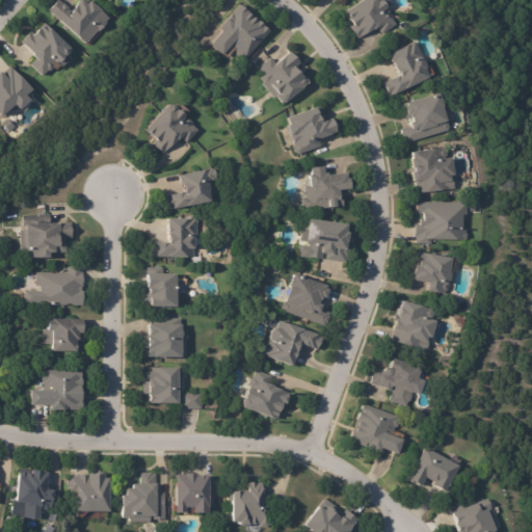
[(57,0),(60,3),(70,11),(71,10),(72,11),(75,8),(74,7),(79,1),(81,1),(86,5),(89,2),(107,19),(104,23),(106,24),(98,32),(97,31),(83,45),(54,18),(53,19),(51,17),(52,16),(47,11),(57,0)]
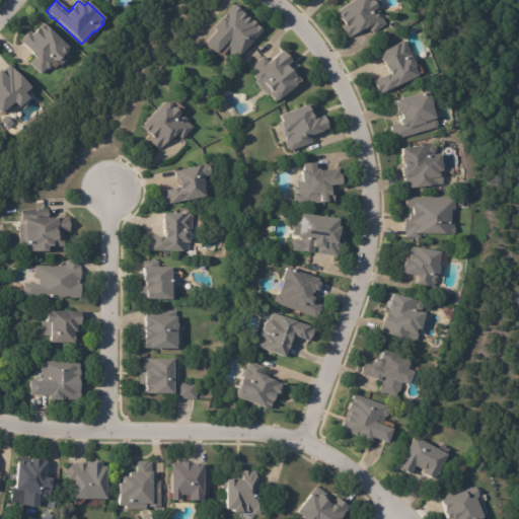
[(372,0),(378,8),(377,11),(380,12),(383,16),(382,18),(387,25),(373,34),(369,28),(365,30),(365,29),(351,39),(343,26),(345,25),(337,13),(357,0),(372,0)]
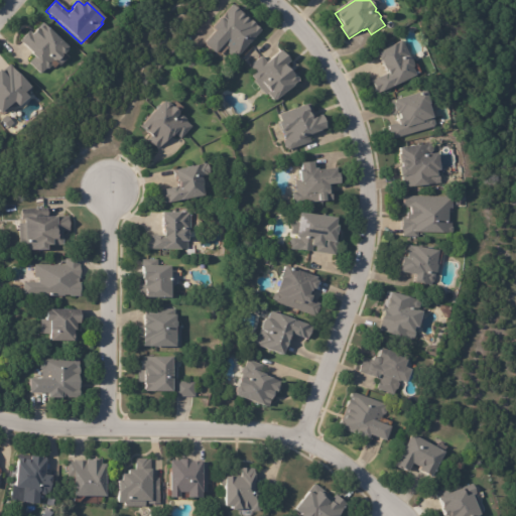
[(240,12),(260,30),(238,56),(235,55),(231,57),(228,54),(228,50),(226,48),(226,45),(223,43),(215,53),(204,44),(215,31),(212,28),(232,5),(240,12)]
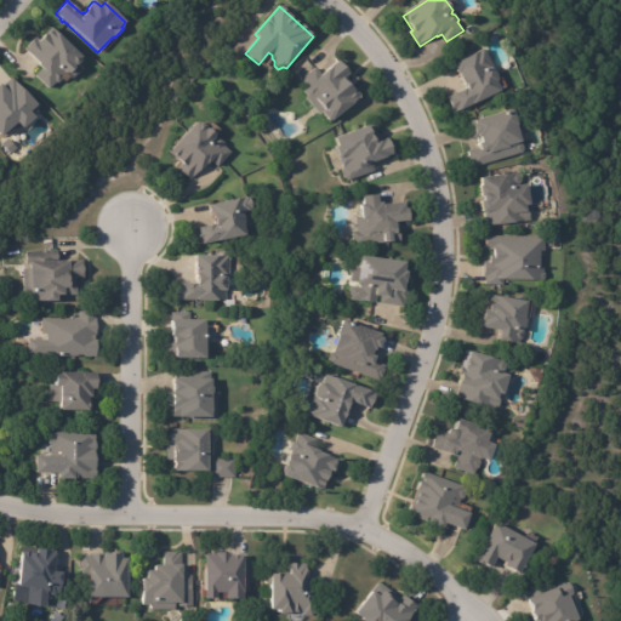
[(77,67),(74,68),(74,70),(67,78),(64,74),(62,77),(62,80),(58,84),(55,85),(49,91),(34,77),(41,70),(38,66),(39,64),(24,51),(32,45),(30,44),(36,39),(40,43),(52,30),(81,58),(80,60),(80,64),(77,67)]
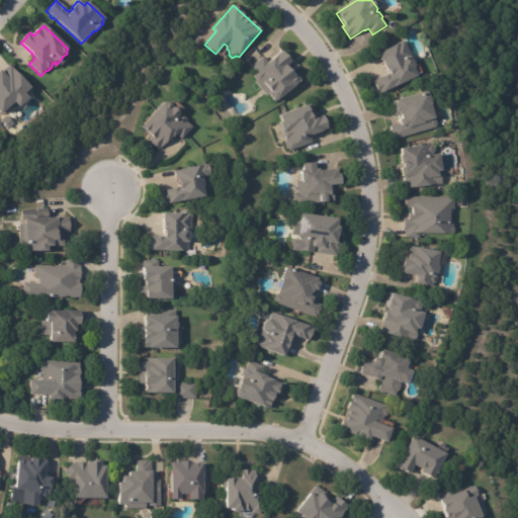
[(415,63),(415,67),(414,68),(418,77),(378,94),(373,82),(390,75),(389,73),(387,74),(382,62),(381,62),(378,54),(400,44),(400,42),(404,40),(411,57),(413,60),(415,63)]
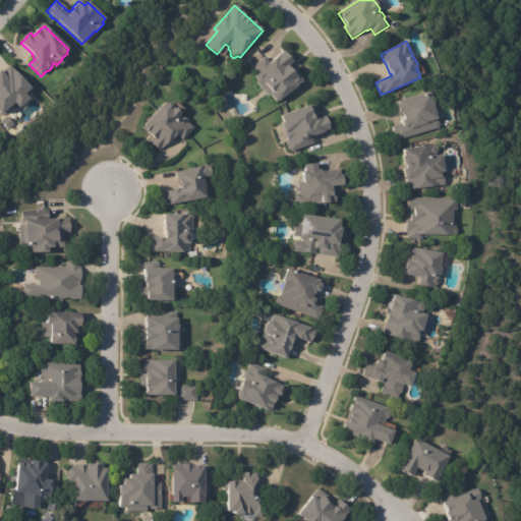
[(291,60),(286,65),(294,75),(295,74),(297,75),(301,80),(300,82),(277,102),(276,101),(274,102),(269,96),(268,97),(255,82),(258,80),(256,80),(254,77),(254,74),(255,73),(253,70),(253,65),(263,57),(269,63),(285,52),(291,60)]
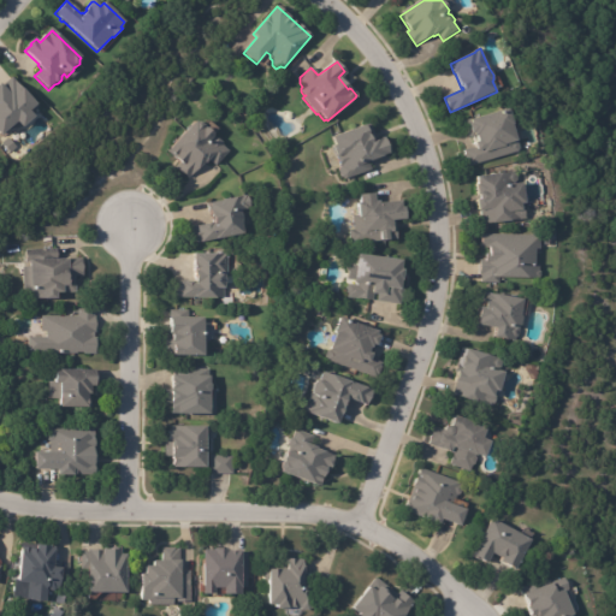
[(31,113),(30,114),(34,119),(22,130),(17,124),(10,130),(9,134),(5,137),(1,137),(0,138),(0,84),(1,87),(12,77),(15,81),(15,82),(22,92),(23,90),(36,107),(37,108),(31,113)]
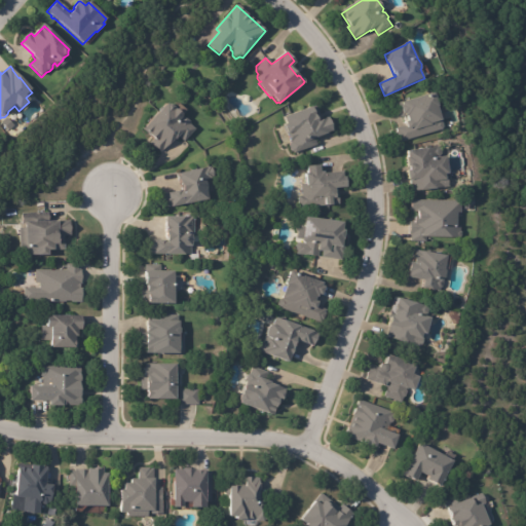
[(399,142),(398,139),(397,139),(395,128),(405,125),(404,122),(407,122),(406,118),(404,118),(404,116),(400,117),(396,103),(401,102),(401,103),(434,94),(443,129),(399,142)]
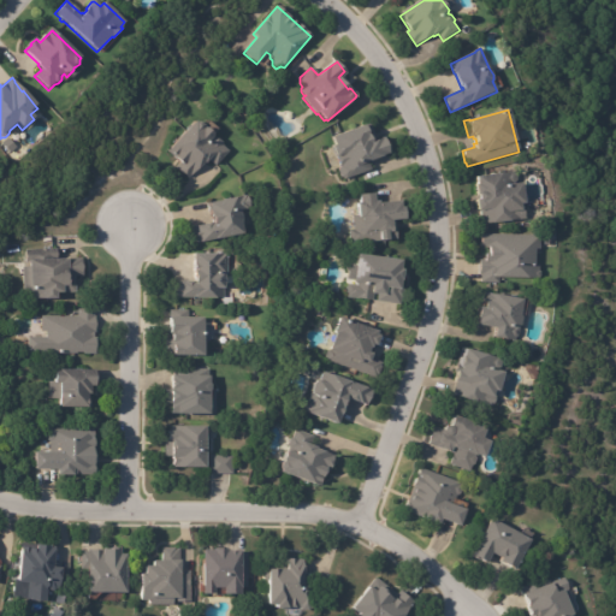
[(203,126),(203,130),(206,130),(212,135),(212,137),(215,138),(220,142),(220,146),(227,152),(214,166),(208,160),(205,164),(203,164),(196,171),(187,179),(175,167),(178,164),(166,152),(195,122),(195,123),(200,123),(203,126)]
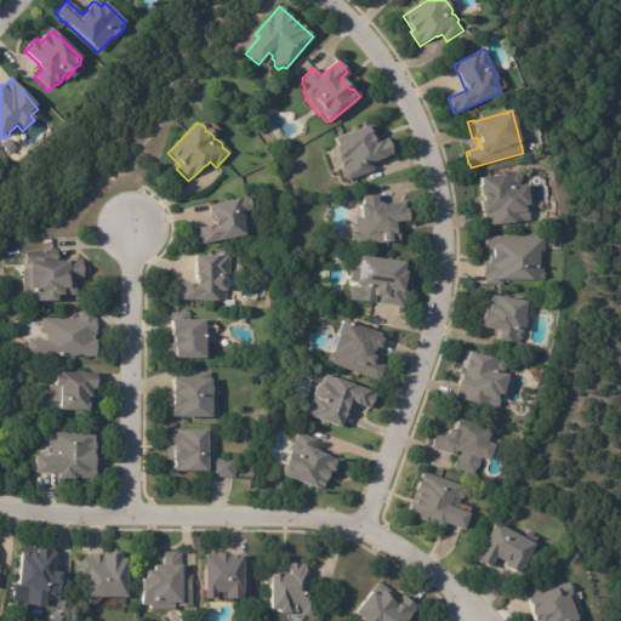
[(377,136),(380,141),(387,138),(393,154),(386,158),(371,164),(374,170),(347,180),(346,178),(343,180),(340,170),(342,166),(335,147),(339,146),(335,138),(372,124),(377,136)]
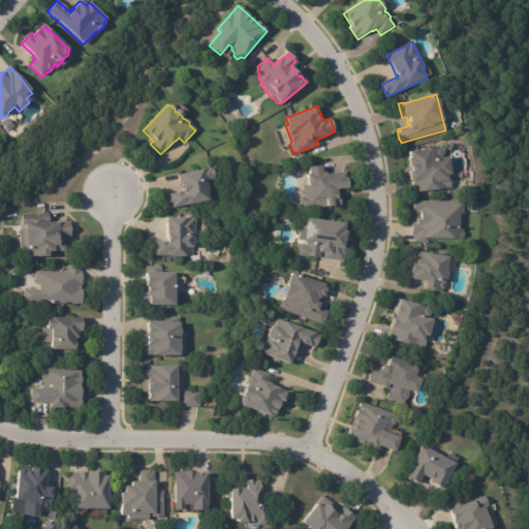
[(7,120),(14,127),(9,132),(2,124),(7,120)]
